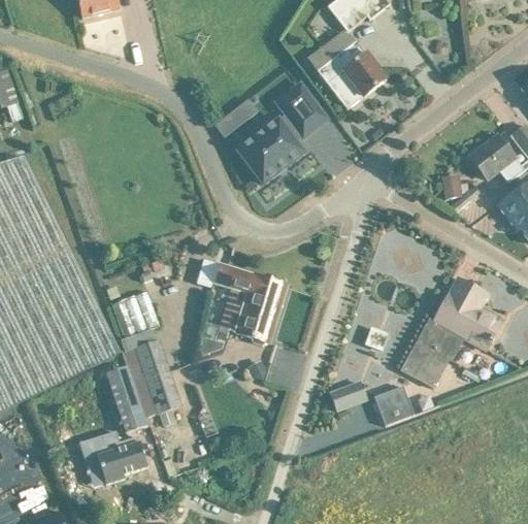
[(120,8),(118,0),(77,0),(81,17),(120,8)]
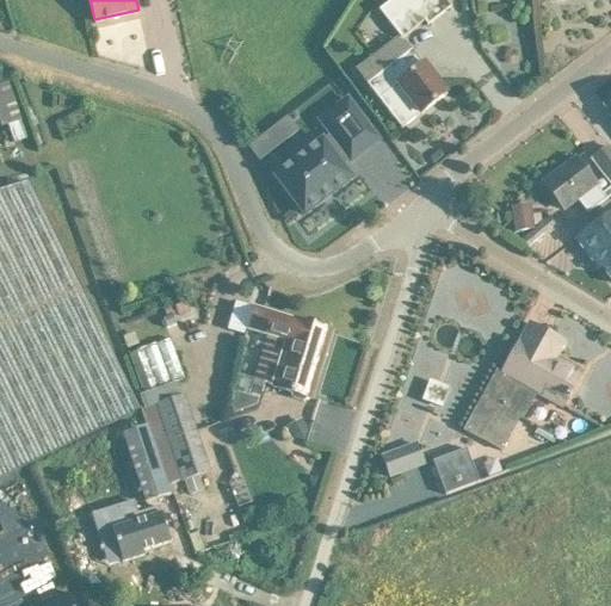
[(388,0),(380,7),(387,17),(399,33),(401,36),(403,35),(425,18),(427,20),(450,4),(446,0),(388,0)]
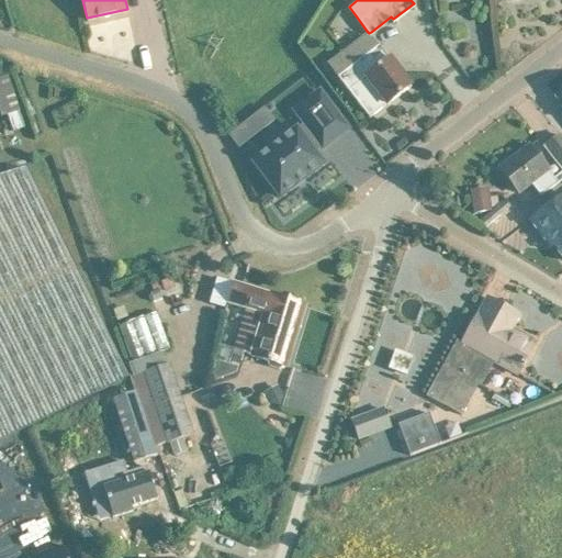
[(367,31),(327,62),(369,115),(386,101),(386,102),(411,84),(371,32),(369,33),(367,31)]
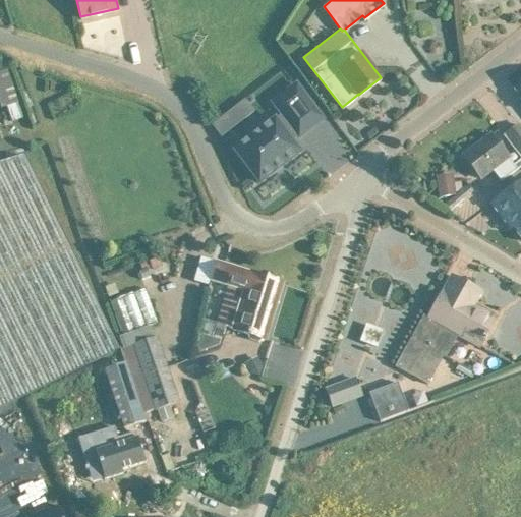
[(0,69),(0,85),(6,104),(17,100),(6,67),(0,69)]
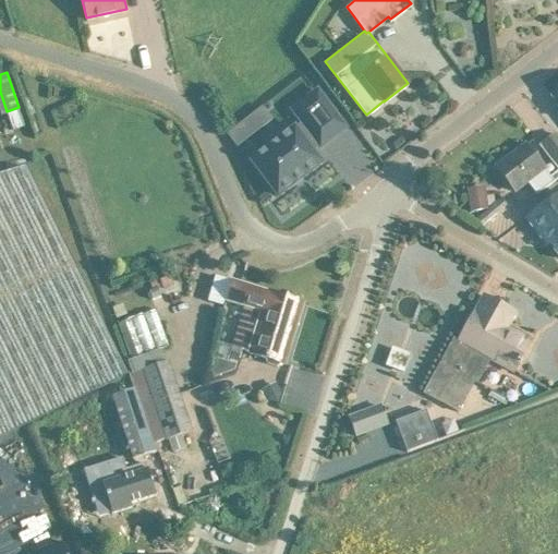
[(294,122),(247,157),(276,196),(324,160),(313,147),(317,144),(319,147),(349,125),(317,84),(288,106),(299,121),(295,123),(294,122)]
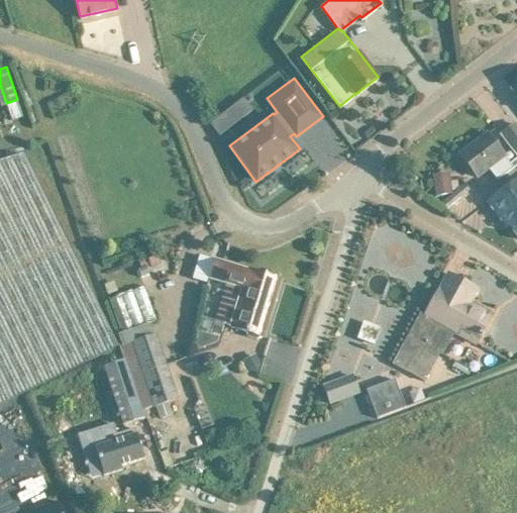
[(212,118),(209,120),(218,132),(231,123),(222,111),(212,118)]
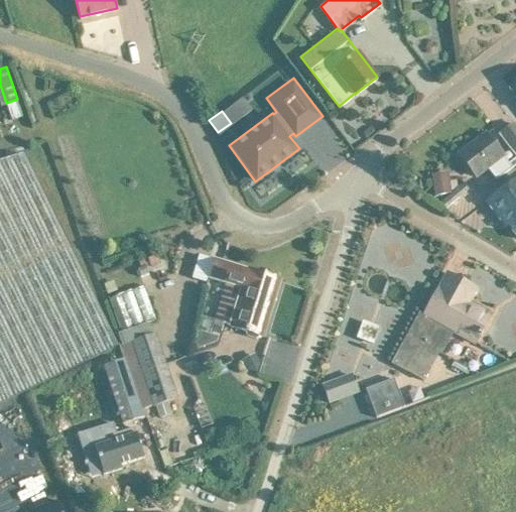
[(515,154),(508,160),(486,131),(459,151),(477,174),(488,166),(496,177),(515,161),(515,123),(514,121),(500,131),(515,152),(515,154)]
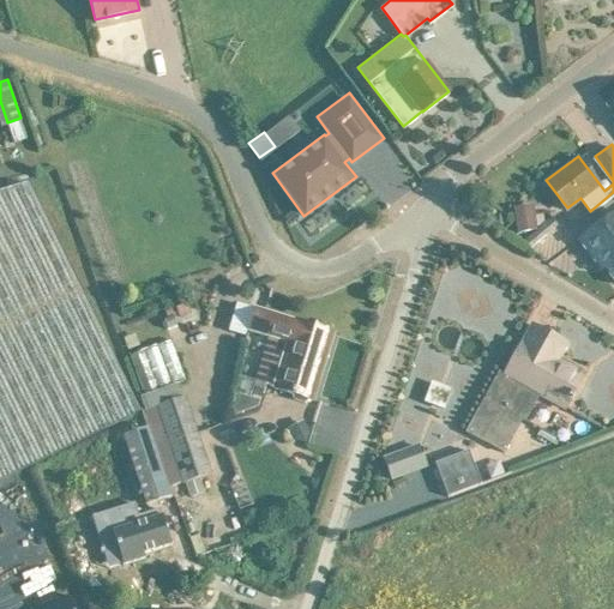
[(0,476),(139,408),(28,179),(0,187),(0,476)]
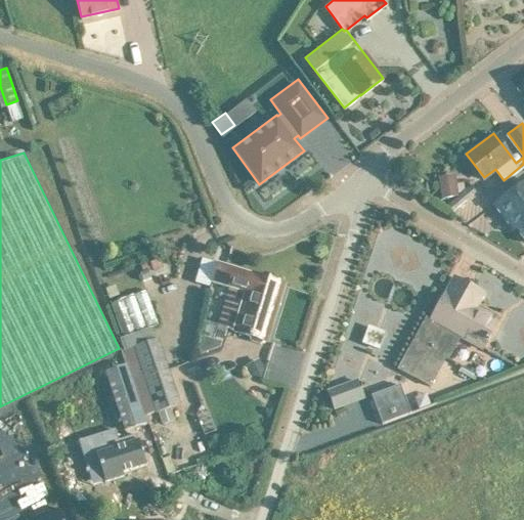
[(455,177),(438,179),(440,197),(456,195),(455,177)]
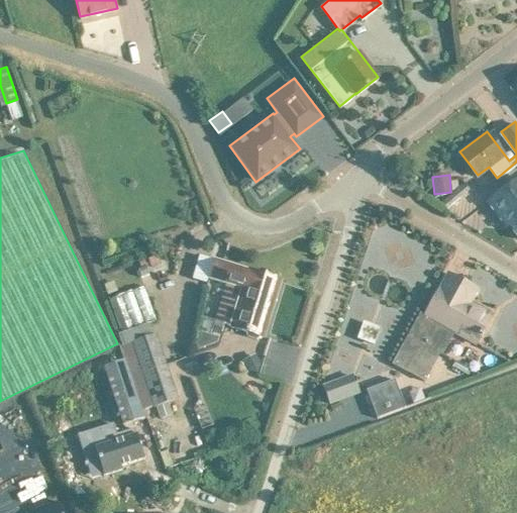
[(516,177),(488,200),(498,213),(500,211),(516,233),(516,177)]
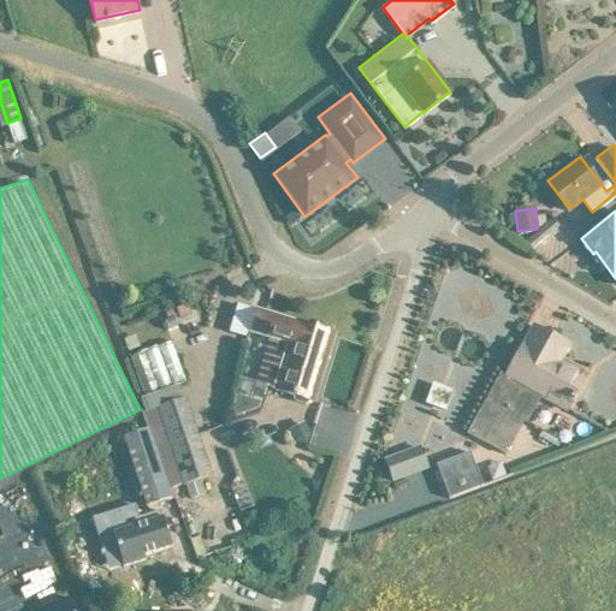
[(537,229),(525,238),(531,247),(560,223),(554,214),(537,229)]
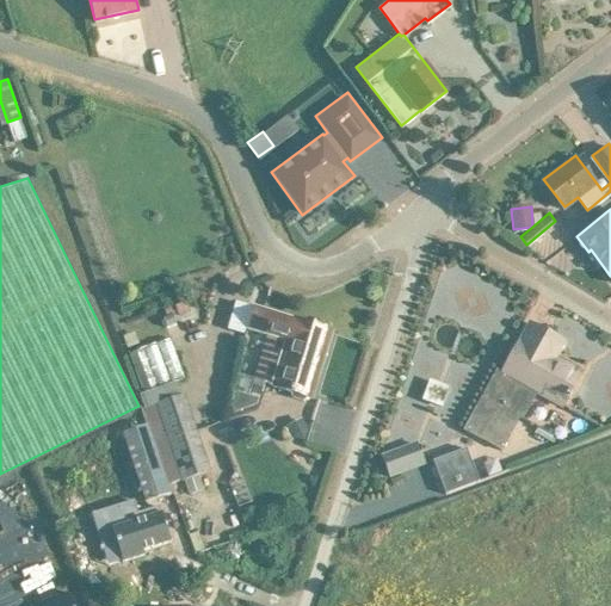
[(189,308),(185,297),(174,301),(177,309),(178,313),(189,308)]
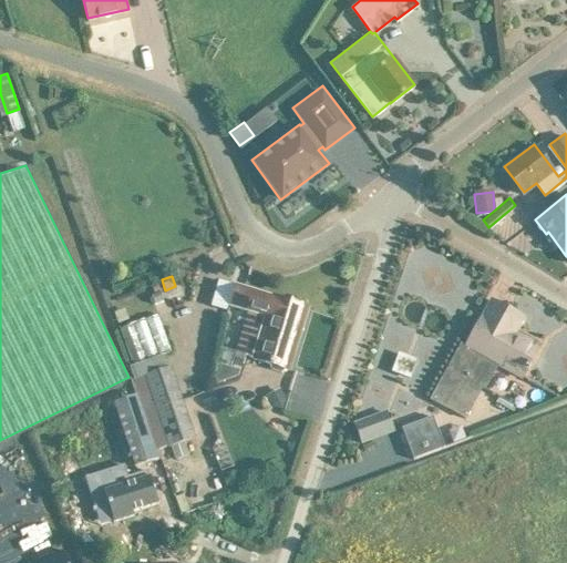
[(218,277),(210,303),(226,308),(228,302),(248,307),(236,347),(254,354),(253,356),(271,361),(270,366),(282,369),(284,366),(288,367),(289,366),(287,365),(295,340),(297,341),(308,305),(234,280),(234,283),(218,277)]
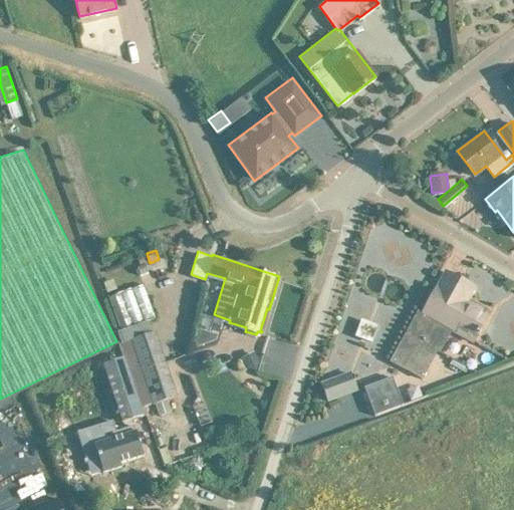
[(480,327),(479,327),(488,311),(486,310),(486,307),(479,303),(476,305),(466,299),(474,285),(446,269),(423,311),(418,309),(391,359),(418,374),(436,345),(438,347),(451,326),(472,338),(476,331),(477,332),(480,327)]
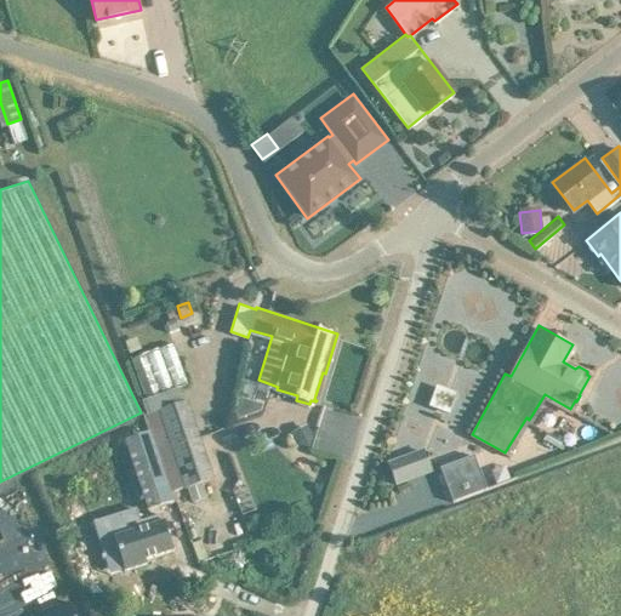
[(189,332),(149,347),(163,385),(204,370),(189,332)]
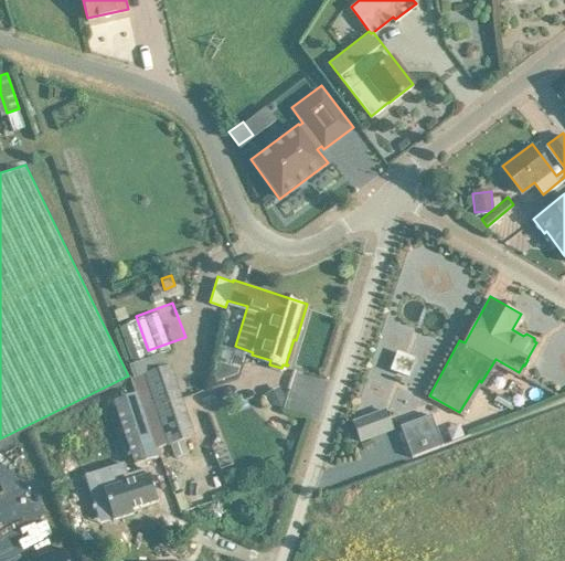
[(198,334),(206,335),(208,309),(199,308),(198,334)]
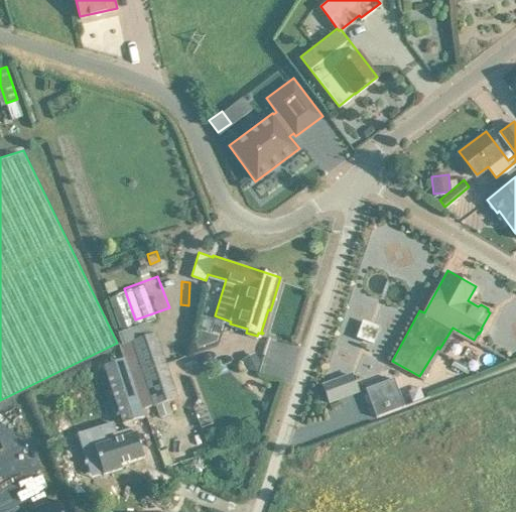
[(167,399),(169,398),(178,395),(154,331),(153,331),(150,321),(123,331),(126,341),(133,339),(154,403),(164,400),(167,399)]
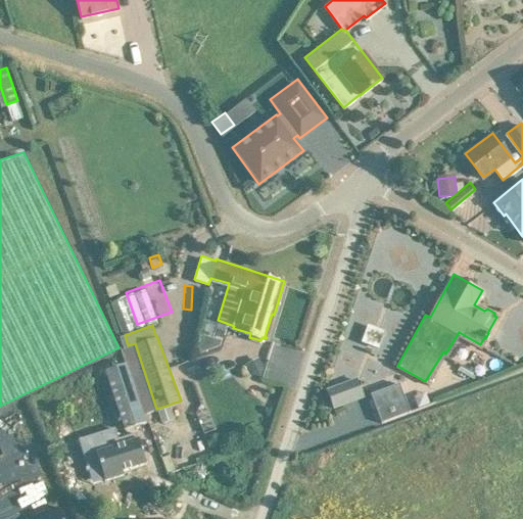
[(202,361),(207,360),(207,352),(186,355),(188,374),(203,372),(202,361)]
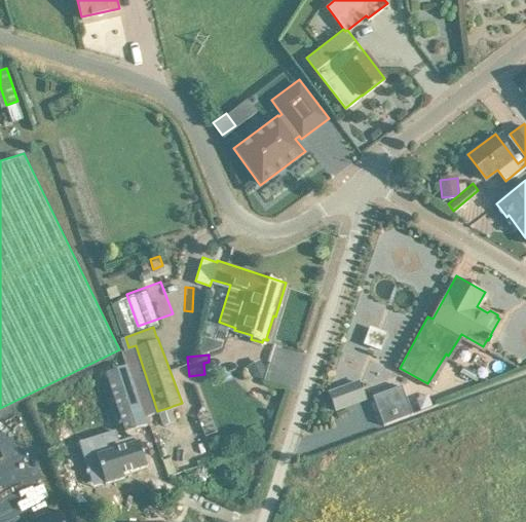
[(259,358),(246,364),(251,374),(261,377),(264,367),(259,358)]
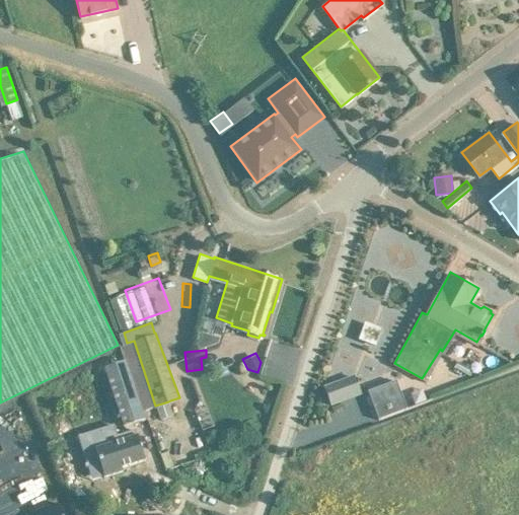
[(144,419),(137,399),(124,359),(105,365),(118,406),(124,425),(144,419)]
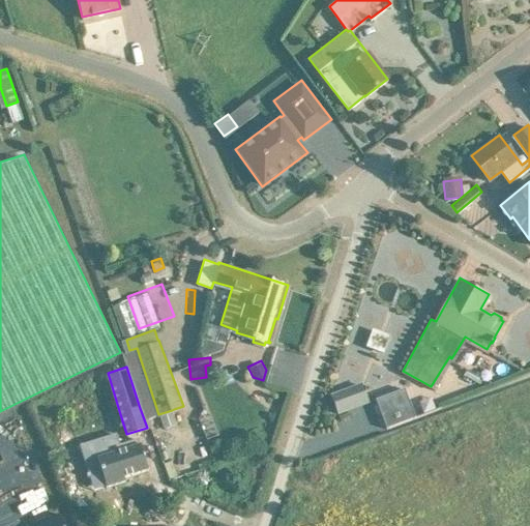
[(361,382),(331,393),(339,411),(367,400),(361,382)]
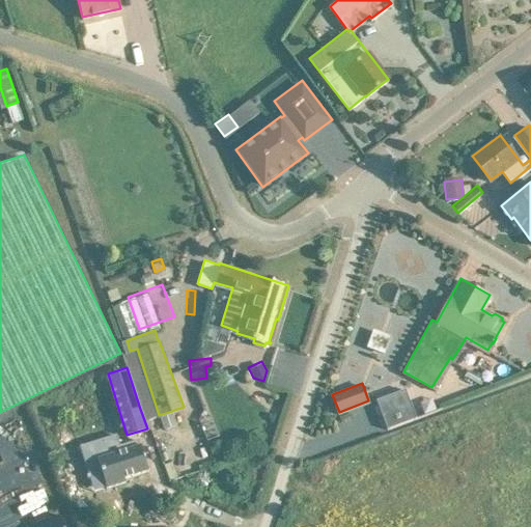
[(376,397),(387,426),(415,416),(404,387),(376,397)]
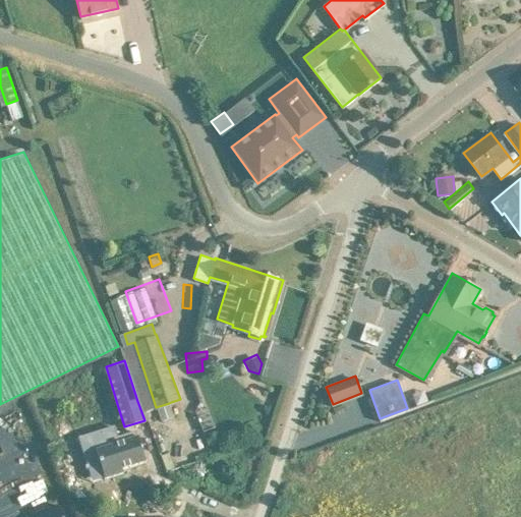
[(173,415),(169,403),(166,404),(157,407),(161,419),(173,415)]
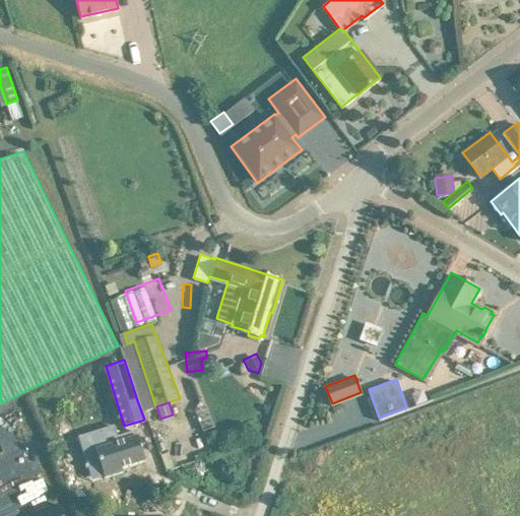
[(104,471),(143,458),(136,436),(119,442),(114,425),(79,436),(84,454),(96,450),(104,471)]
